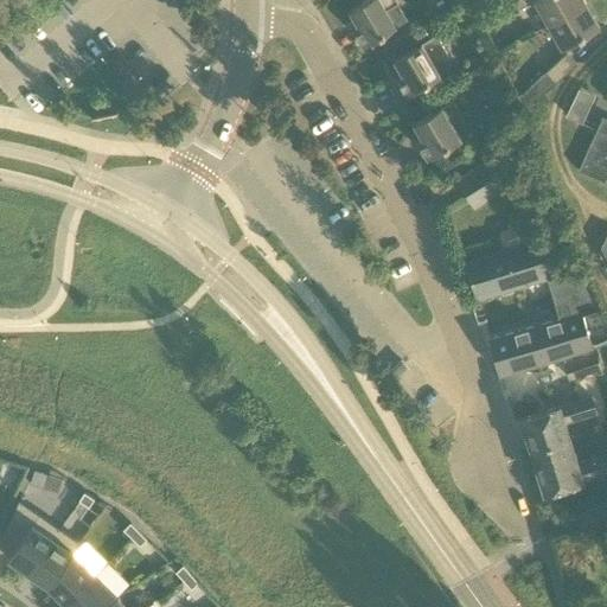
[(393,0),(368,0),(351,10),(359,25),(355,27),(364,45),(397,27),(388,11),(396,6),(393,0)]
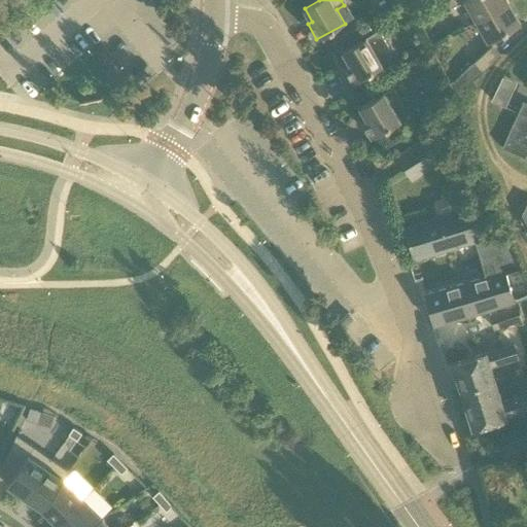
[(477,22),(510,4),(506,0),(445,0),(451,9),(465,1),(477,22)]
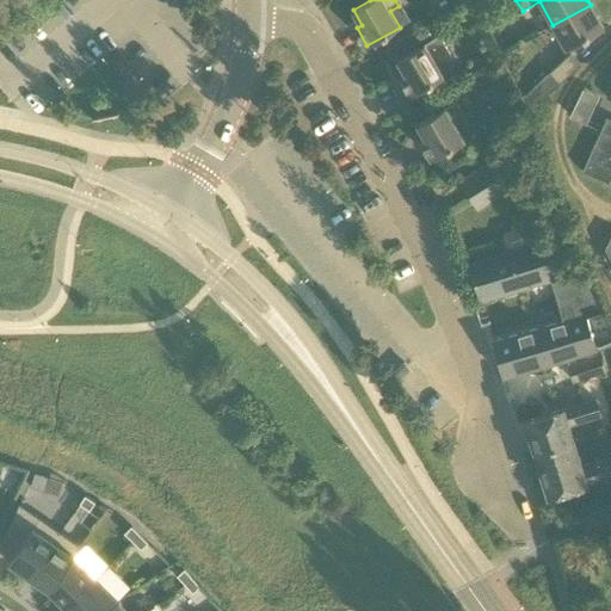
[(591,5),(553,25),(567,50),(604,29),(591,5)]
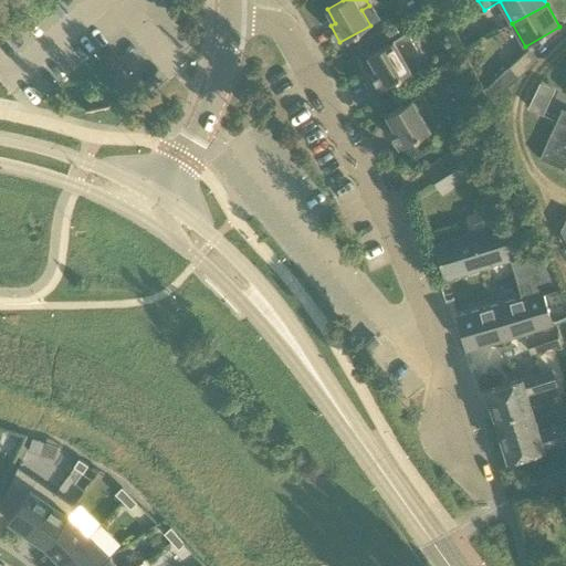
[(370,54),(368,55),(377,69),(371,72),(381,88),(412,72),(406,60),(419,52),(408,32),(370,54)]
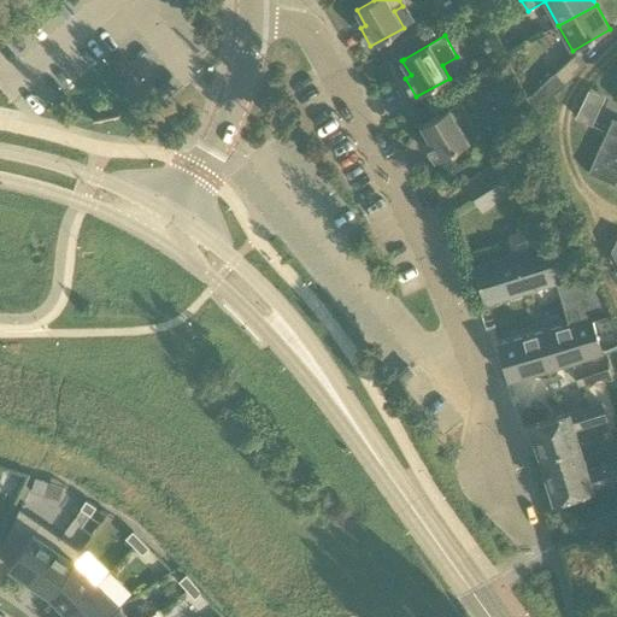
[(559,72),(569,82),(588,65),(577,54),(559,72)]
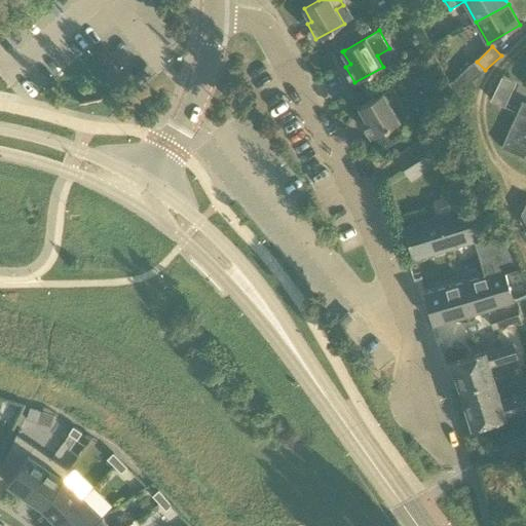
[(392,86),(360,106),(367,119),(363,121),(372,138),(400,121),(391,107),(401,101),(392,86)]
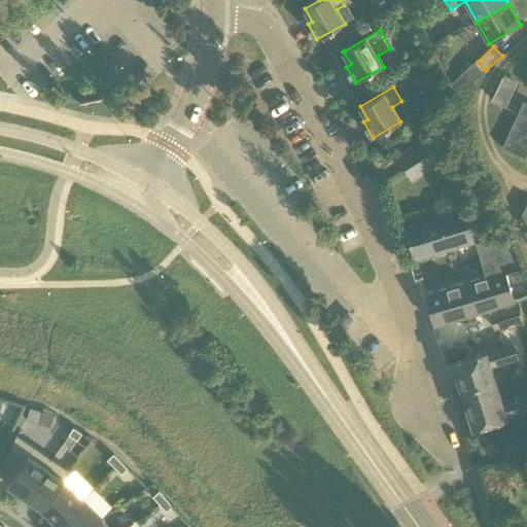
[(526,103),(524,102),(518,114),(526,117),(526,103)]
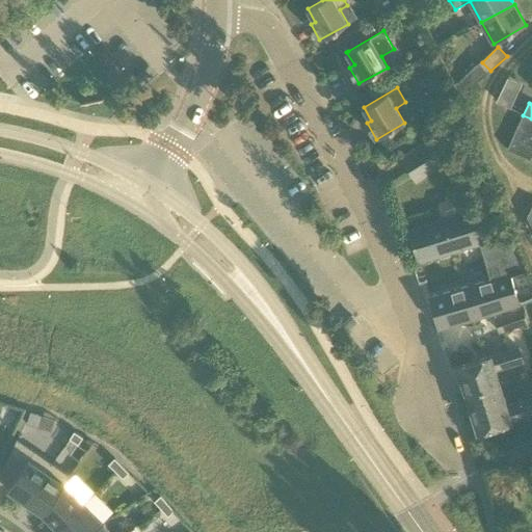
[(531,118),(523,115),(517,127),(531,133),(531,118)]
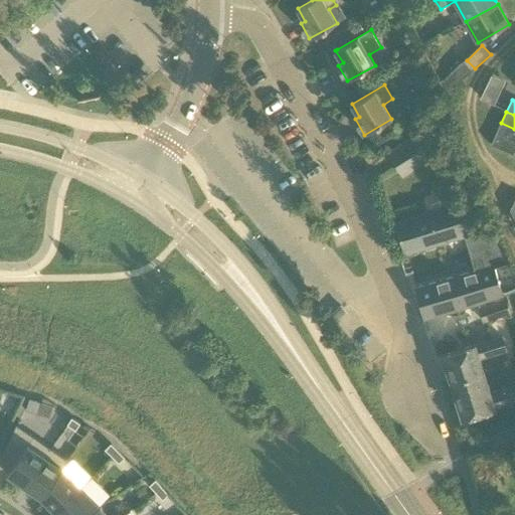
[(496,134),(514,142),(514,129),(501,123),(496,134)]
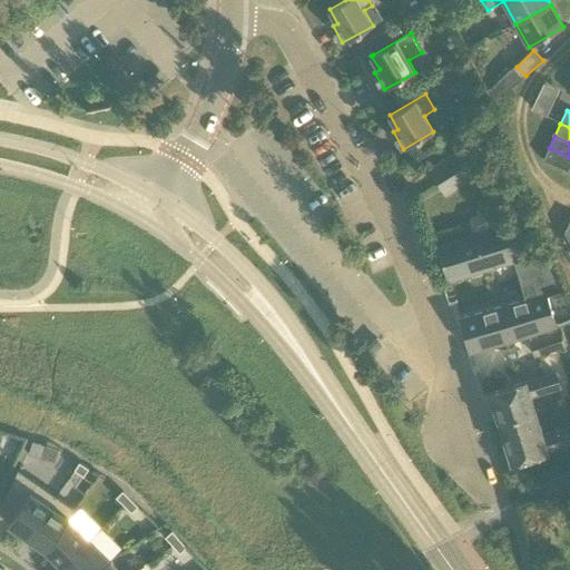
[(568,173),(569,167),(569,157),(549,148),(543,161),(568,173)]
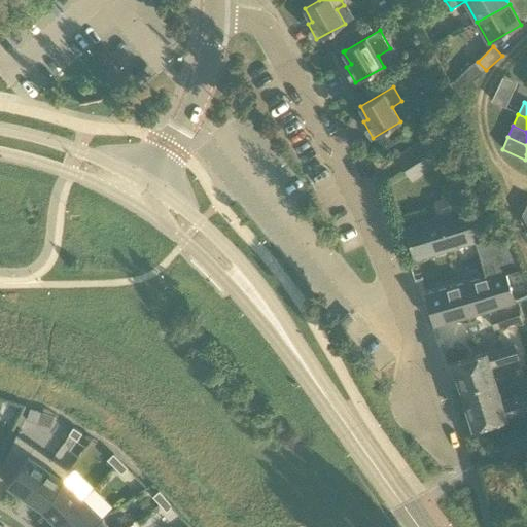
[(432,155),(423,141),(422,142),(398,156),(407,171),(412,169),(424,161),(432,155)]
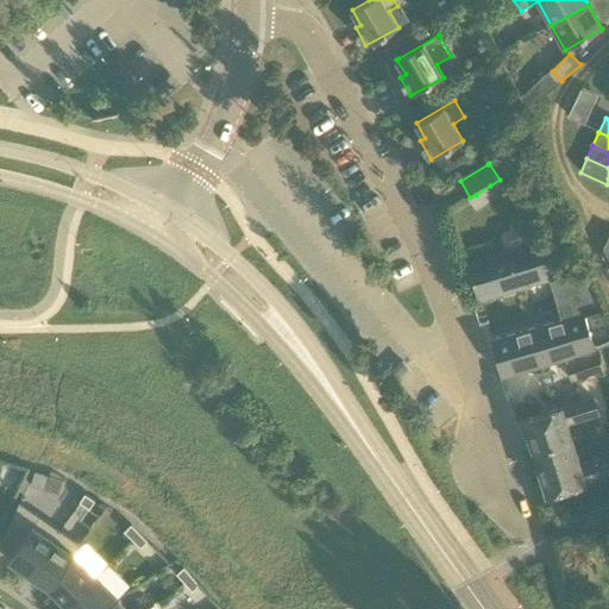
[(548,277),(550,280),(551,280),(551,277),(553,277),(542,244),(470,265),(479,299),(548,277)]
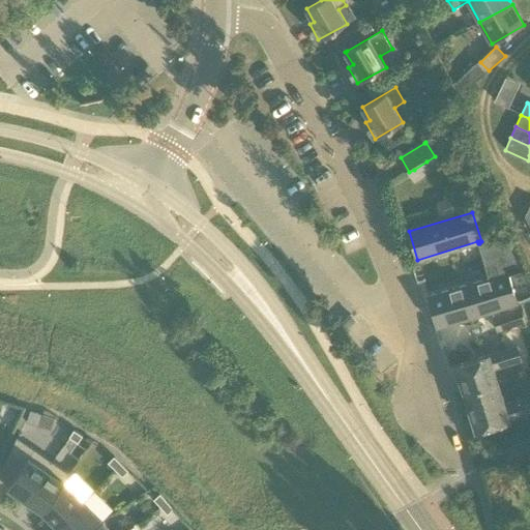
[(459,289),(429,297),(437,328),(441,326),(499,310),(517,304),(517,303),(508,275),(509,275),(527,270),(528,269),(510,234),(479,243),(478,243),(480,251),(490,280),(476,284),(459,289)]
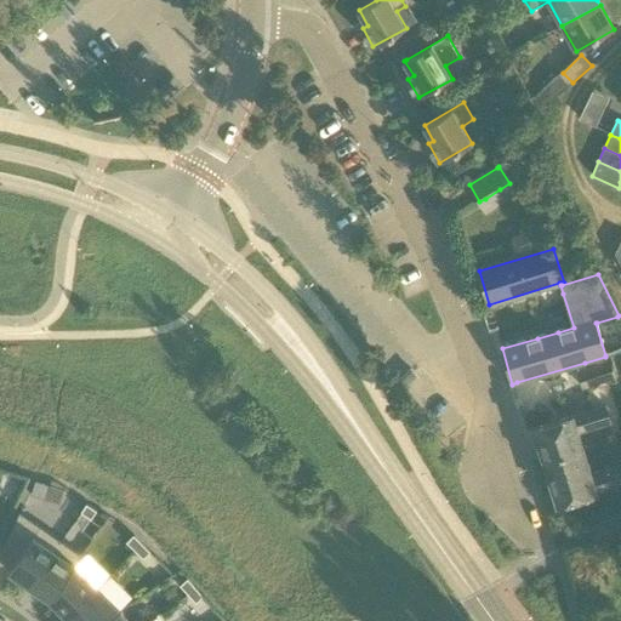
[(611,363),(579,374),(584,389),(616,380),(611,363)]
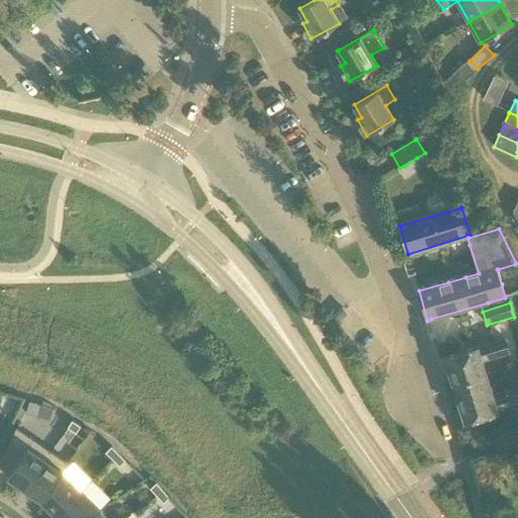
[(453,382),(487,372),(483,361),(509,353),(505,339),(445,357),(453,382)]
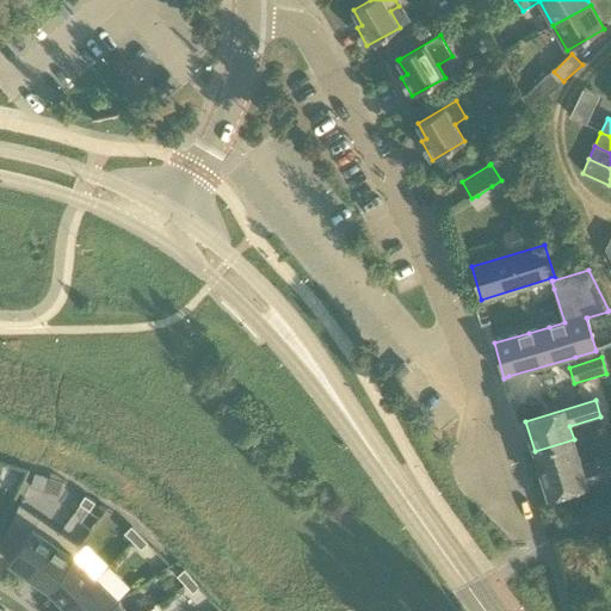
[(574,439),(535,451),(549,497),(610,477),(610,457),(582,467),(574,439)]
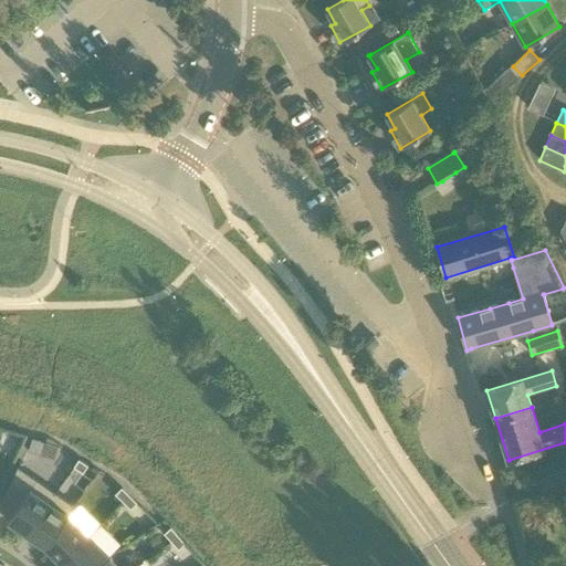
[(33,441),(27,453),(38,461),(49,447),(33,441)]
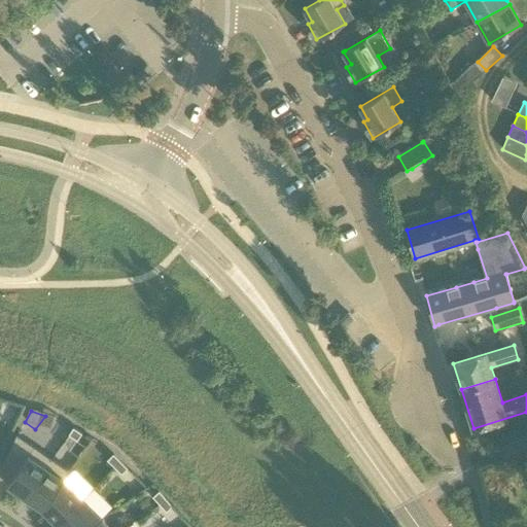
[(80,434),(72,429),(68,435),(76,442),(80,434)]
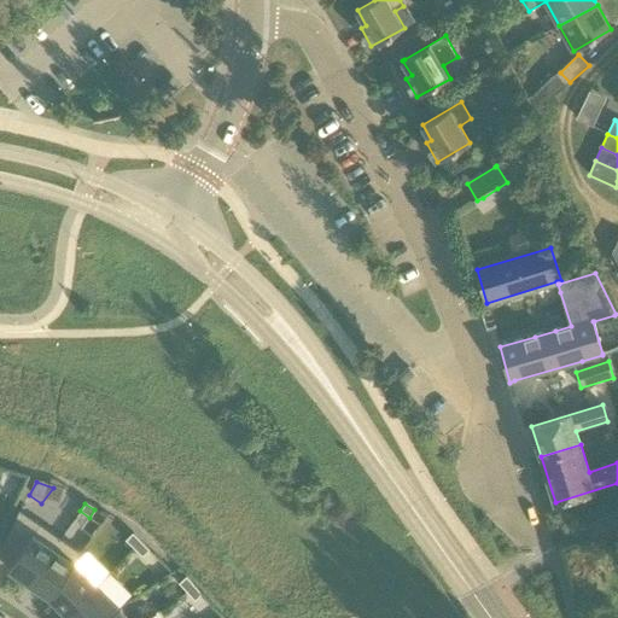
[(29,584),(60,538),(21,511),(3,547),(3,548),(17,558),(9,570),(29,584)]
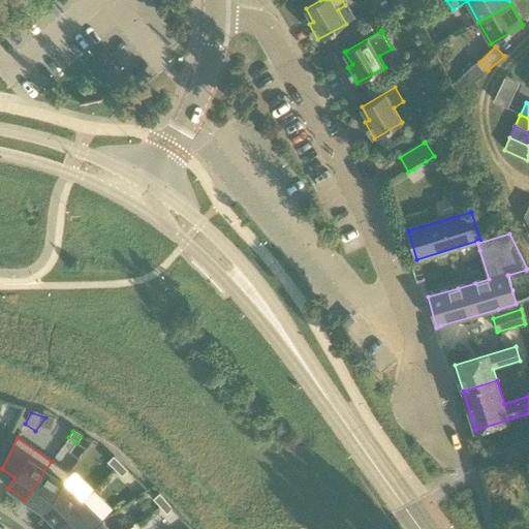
[(115,470),(121,464),(114,457),(107,463),(115,470)]
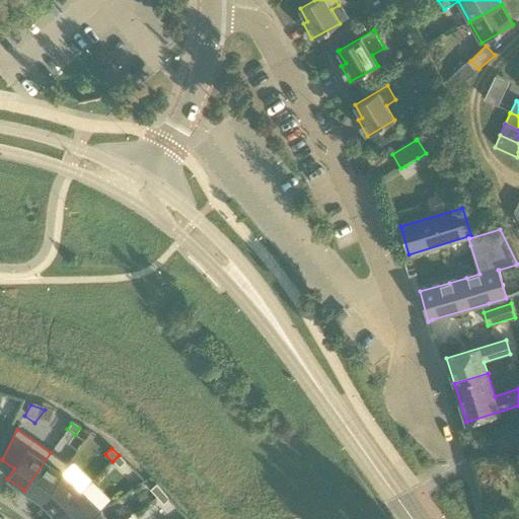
[(51,452),(24,491),(42,503),(63,472),(64,473),(69,465),(51,452)]
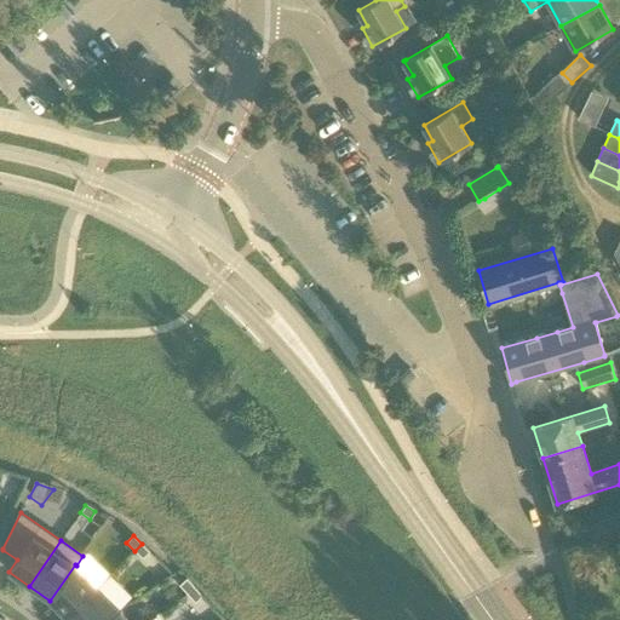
[(150,552),(142,544),(135,551),(143,560),(150,552)]
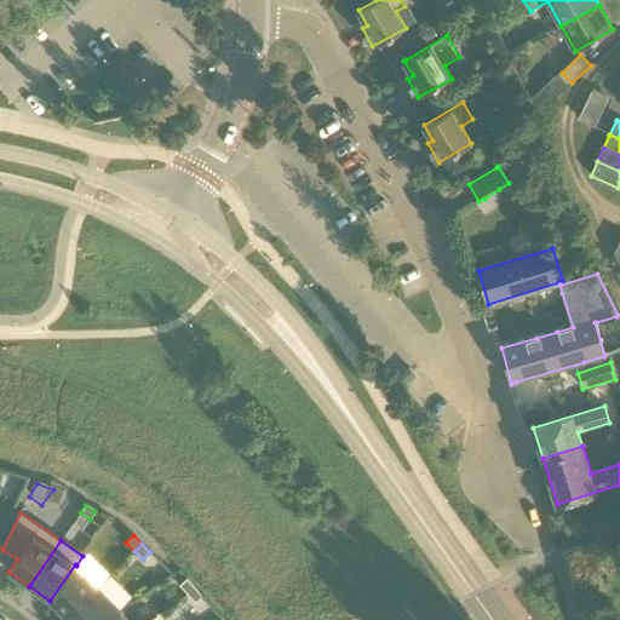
[(68,618),(98,587),(76,566),(75,564),(50,601),(68,618)]
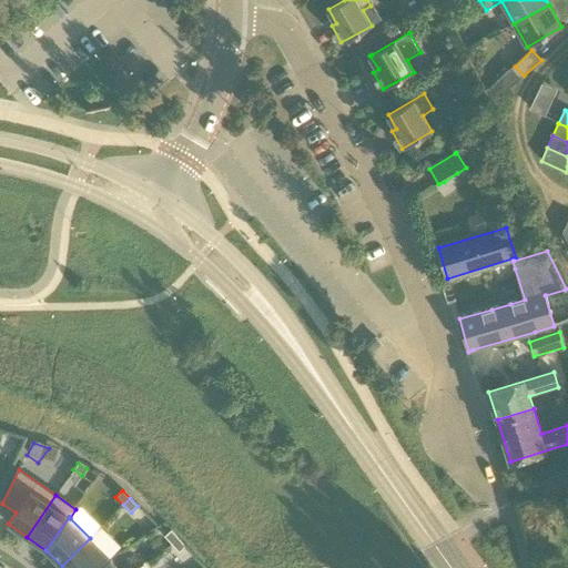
[(173,545),(180,539),(172,531),(165,537),(173,545)]
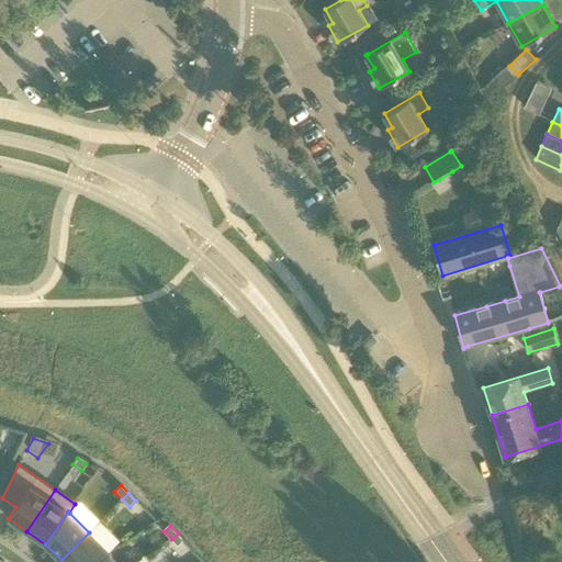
[(62,560),(63,561),(97,561),(110,553),(89,532),(62,560)]
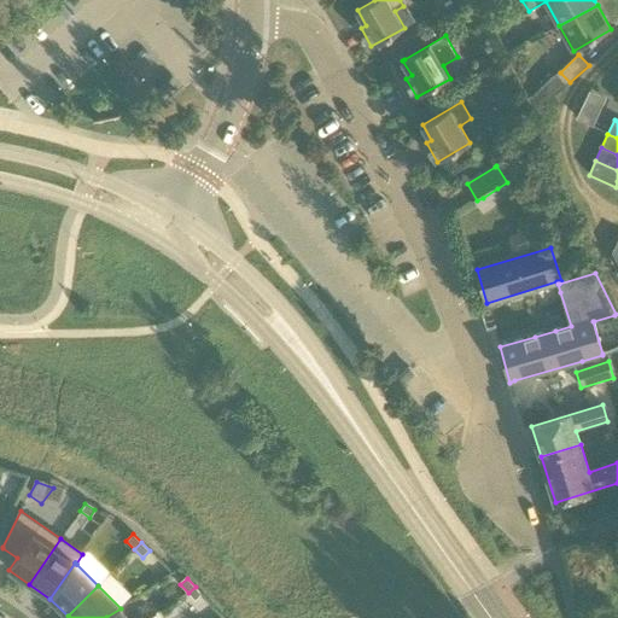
[(196,587),(188,593),(196,602),(203,595),(196,587)]
